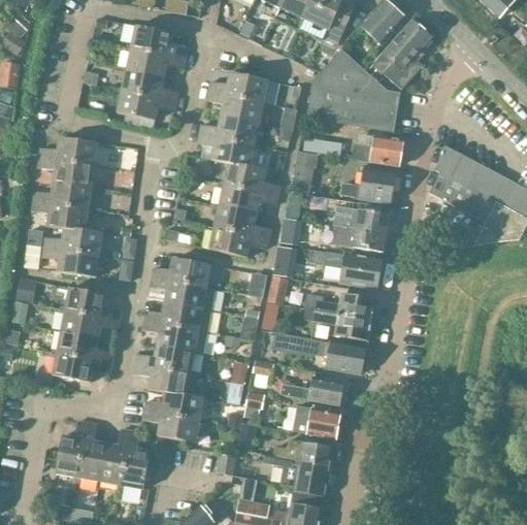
[(261,0),(265,2),(262,8),(277,15),(281,9),(281,8),(284,0),(261,0)]
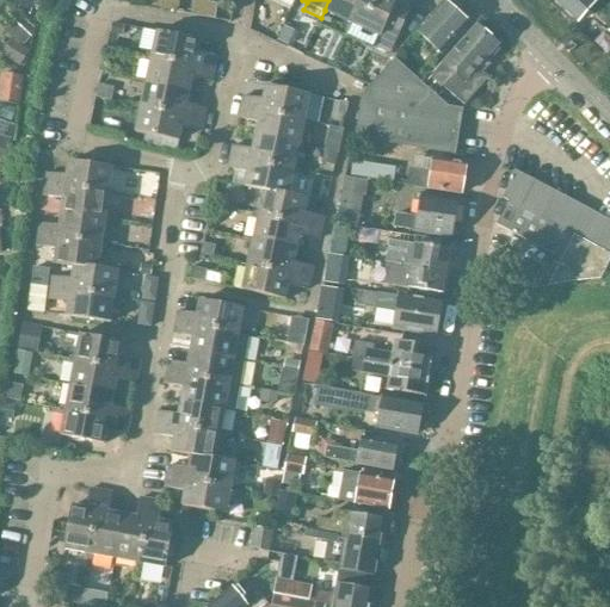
[(328,0),(325,10),(325,11),(333,14),(330,23),(349,31),(352,23),(351,23),(362,0),(328,0)]
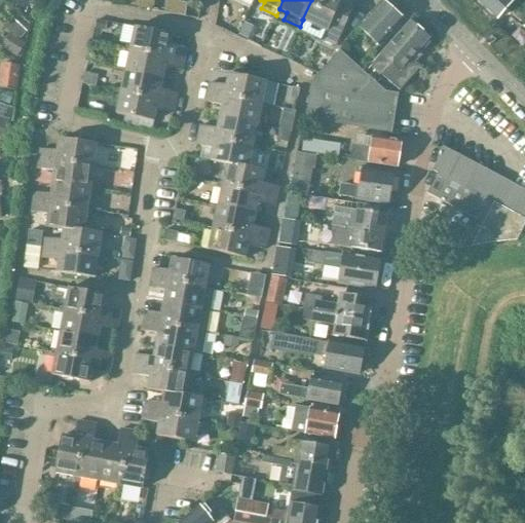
[(311,0),(302,20),(303,20),(311,24),(308,30),(335,42),(354,0),(311,0)]
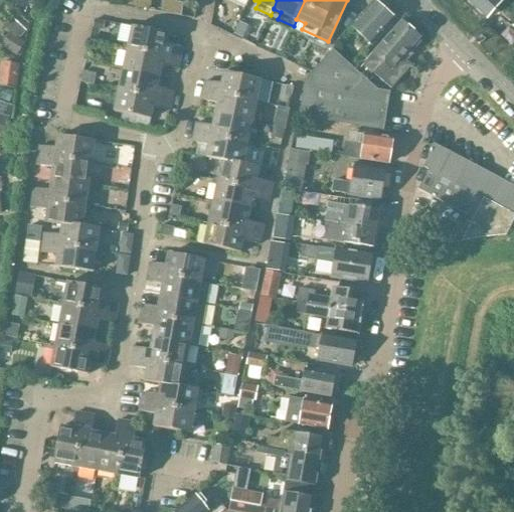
[(372,42),(394,18),(384,9),(385,5),(380,0),(376,2),(374,0),(353,25),(372,42)]
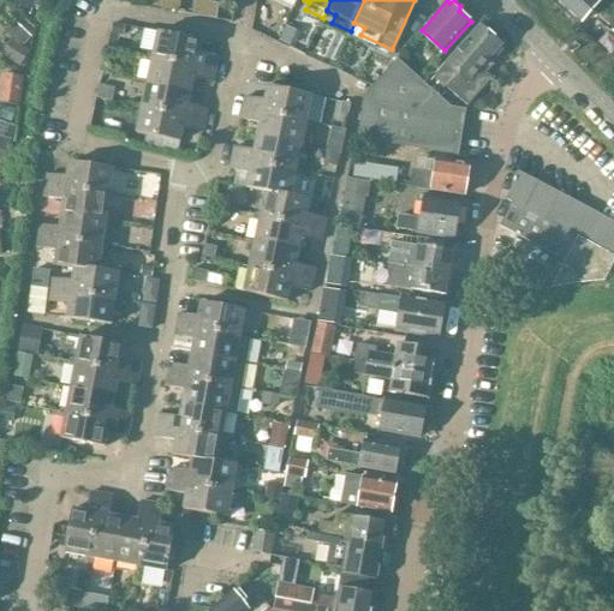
[(560,0),(582,21),(583,22),(583,21),(601,0),(560,0)]
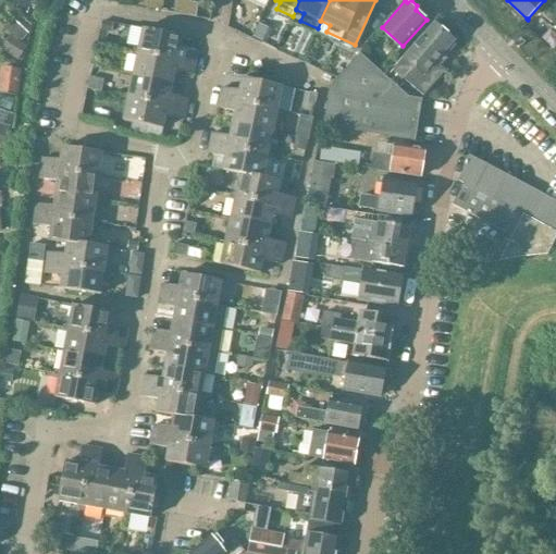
[(22,40),(24,38),(31,31),(15,17),(7,27),(22,40)]
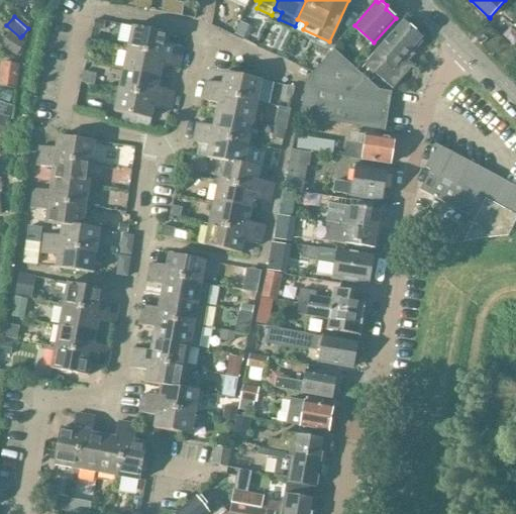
[(419,39),(422,36),(404,20),(366,63),(375,71),(374,72),(392,88),(412,66),(407,61),(414,54),(413,53),(422,41),(419,39)]
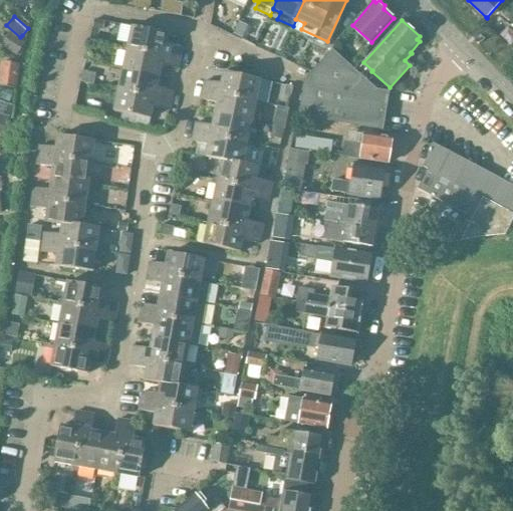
[(127,41),(126,45),(180,56),(182,48),(166,44),(169,33),(132,25),(127,41)]
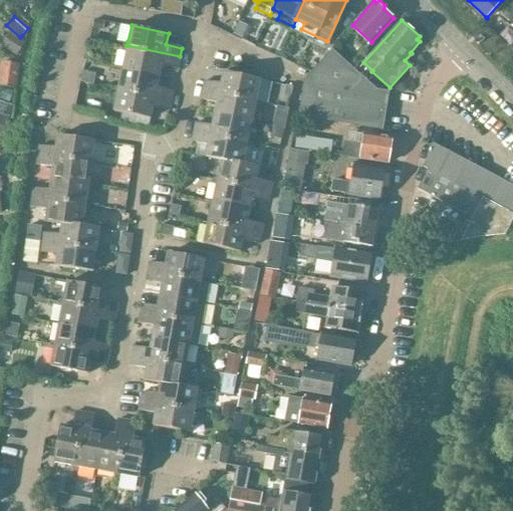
[(2,43),(17,53),(24,41),(8,32),(2,43)]
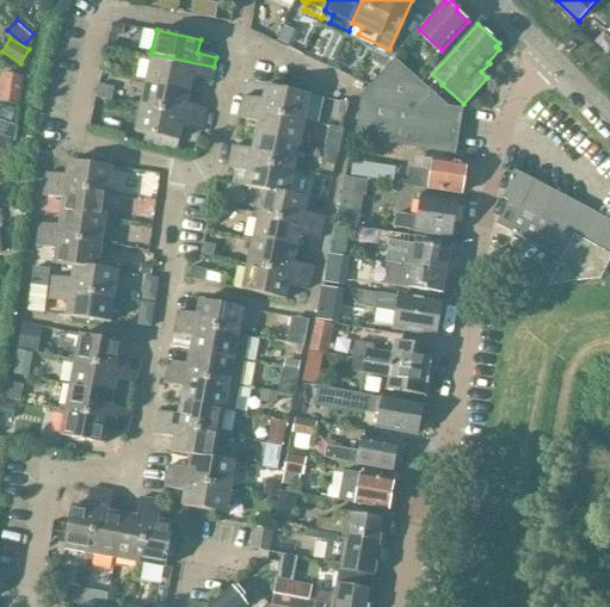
[(151,59),(146,80),(189,90),(191,75),(210,80),(214,67),(151,54),(151,59)]
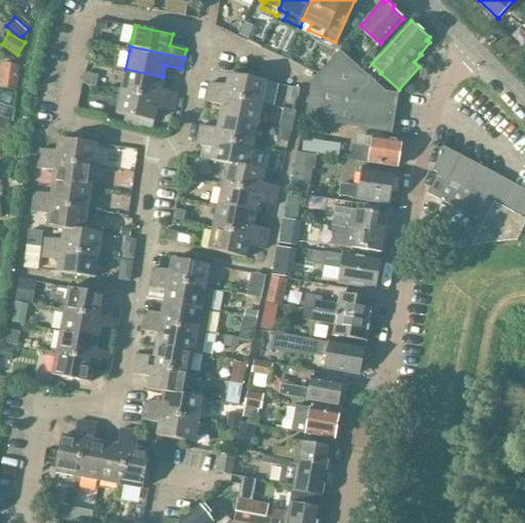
[(389,131),(396,94),(383,91),(339,51),(311,82),(306,116),(379,128),(389,131)]
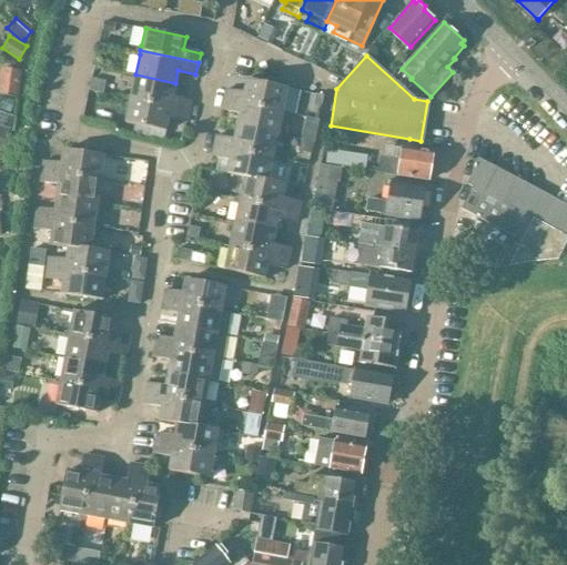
[(0,86),(16,94),(19,68),(3,67),(0,86)]
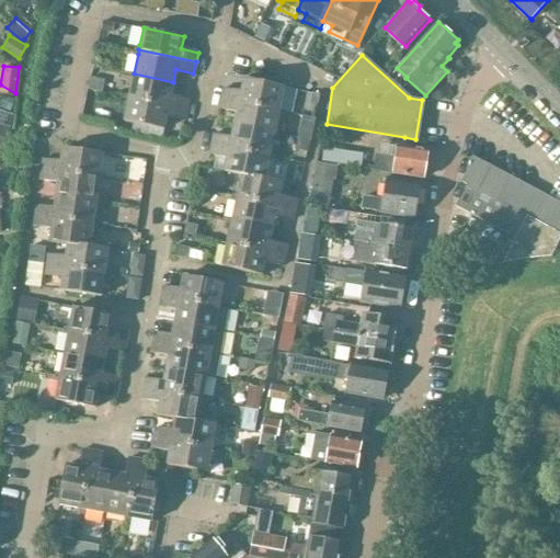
[(129,91),(128,95),(186,109),(189,99),(170,94),(173,82),(134,73),(129,91)]
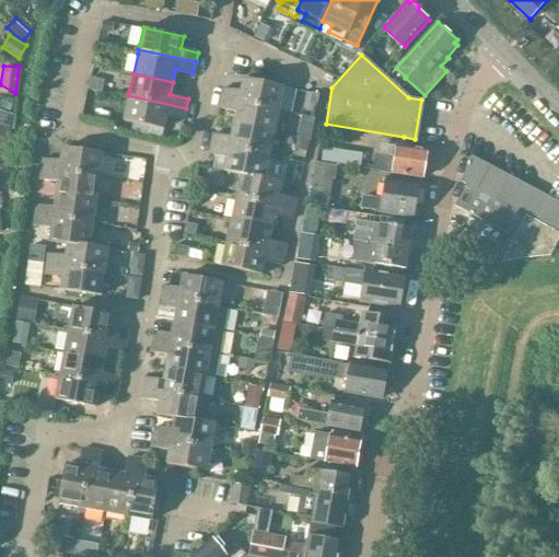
[(223,86),(221,97),(278,109),(278,107),(279,104),(282,86),(244,78),(242,90),(223,86)]
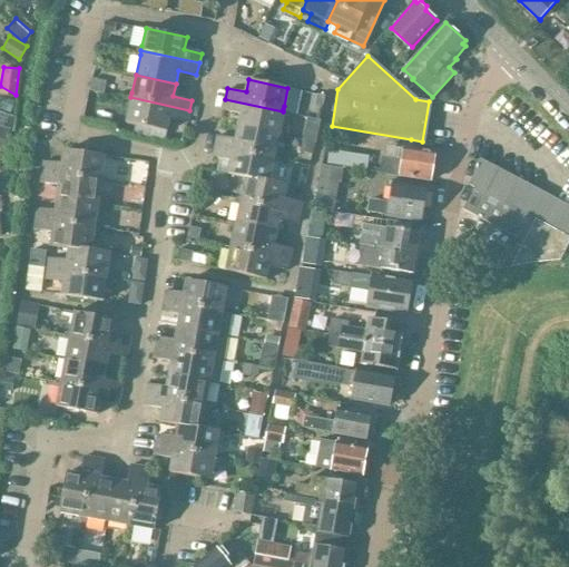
[(317,93),(315,104),(323,106),(325,94),(324,94),(317,93)]
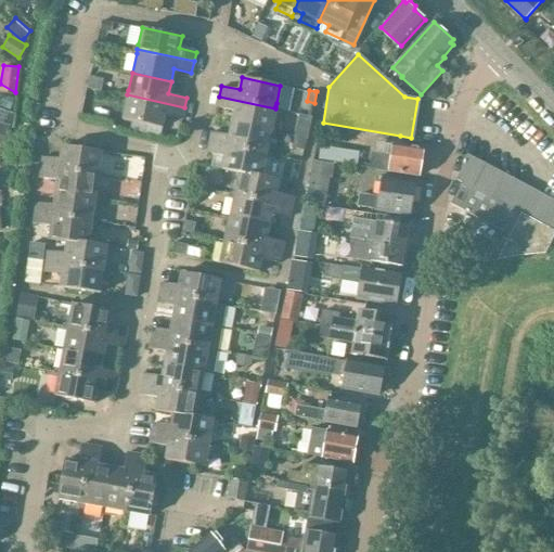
[(182,118),(184,107),(127,94),(126,99),(121,118),(162,127),(165,114),(182,118)]
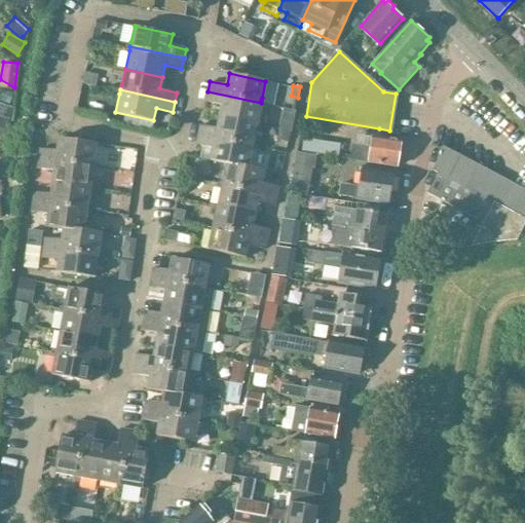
[(223,105),(221,116),(257,123),(261,105),(261,103),(208,91),(205,101),(223,105)]
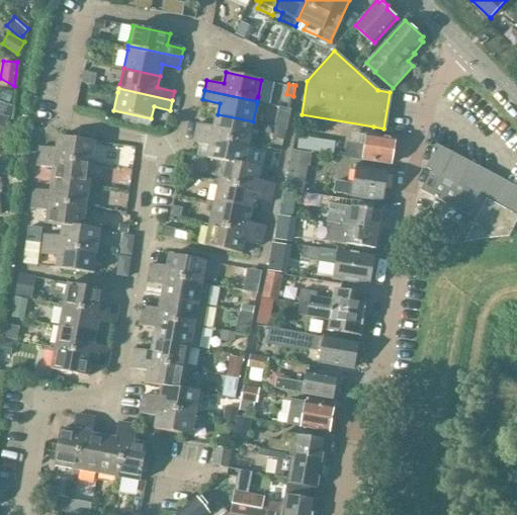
[(0,100),(0,110),(9,113),(12,102),(1,98),(0,100)]
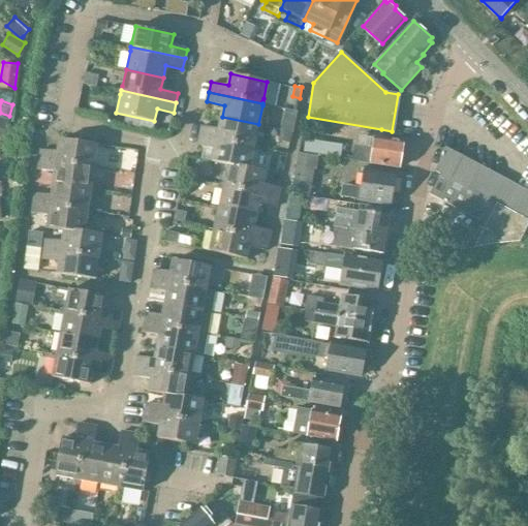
[(282,116),(291,118),(293,111),(284,109),(282,116)]
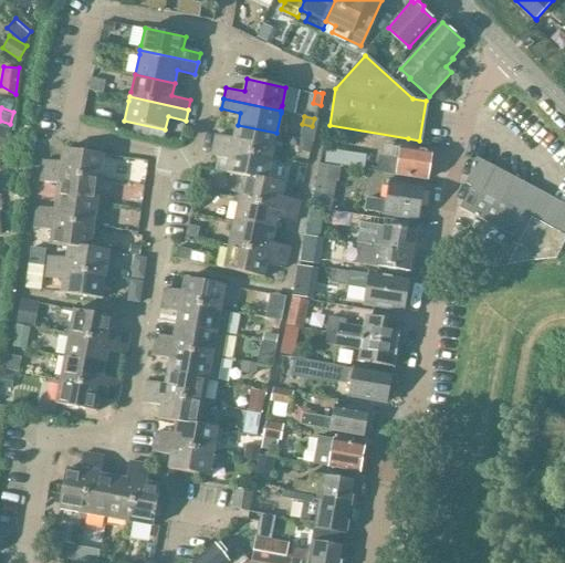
[(0,147),(6,149),(9,126),(0,123),(0,147)]
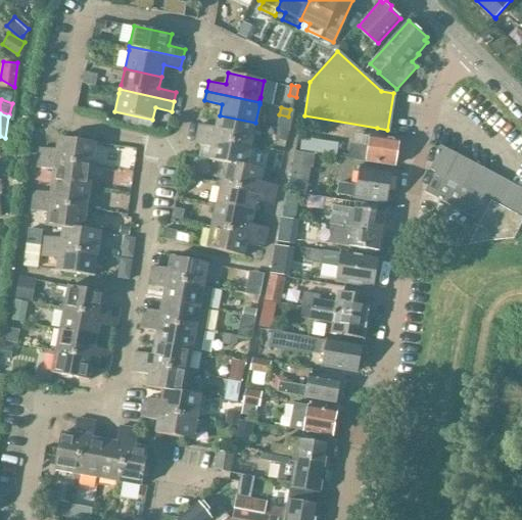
[(199,123),(197,133),(250,145),(251,143),(251,139),(255,123),(220,115),(218,127),(199,123)]
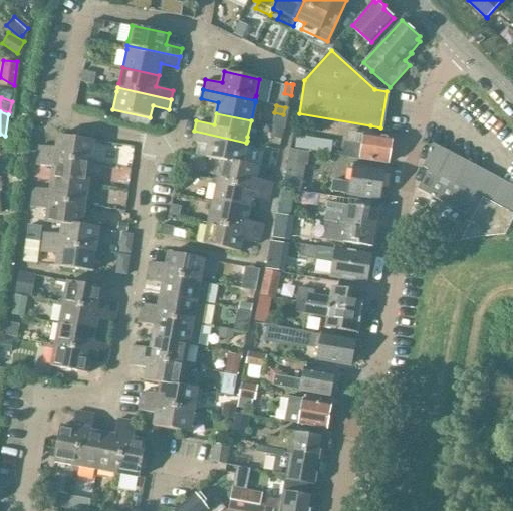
[(271,135),(281,137),(283,126),(273,124),(271,135)]
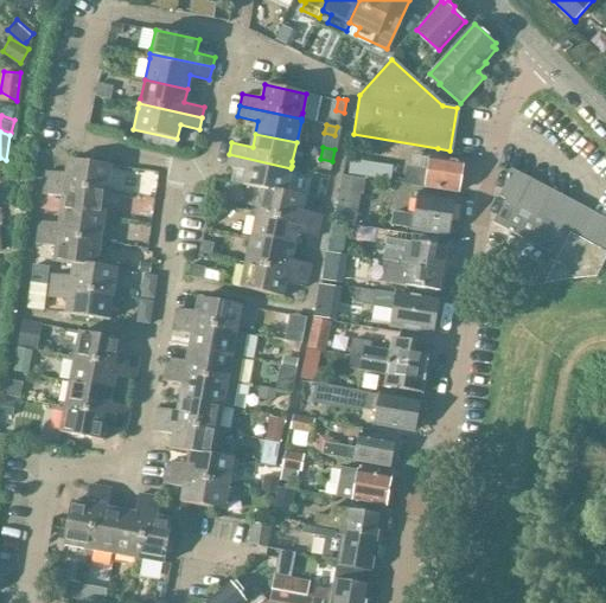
[(244,184),(261,187),(261,186),(286,192),(286,191),(291,171),(291,168),(229,154),(227,165),(247,170),(244,184)]
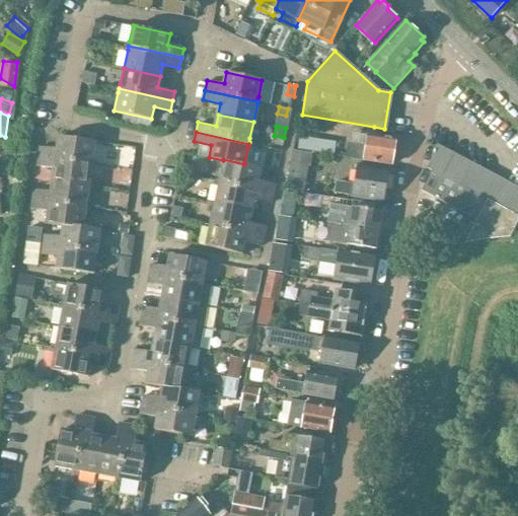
[(348,142),(346,155),(390,163),(390,162),(393,139),(367,135),(351,132),(350,142),(348,142)]
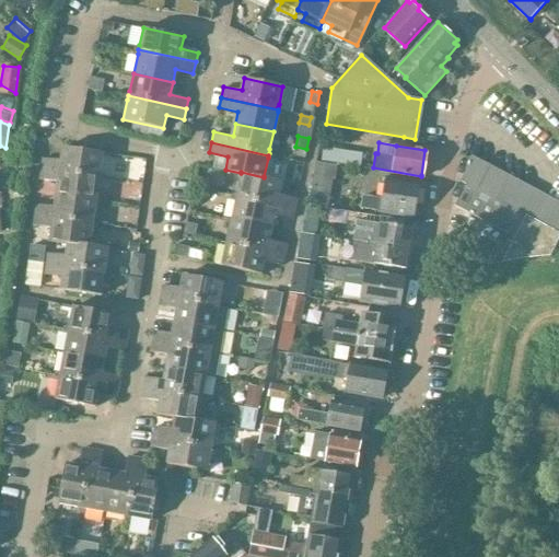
[(44,155),(43,166),(101,174),(101,171),(104,150),(63,144),(61,158),(44,155)]
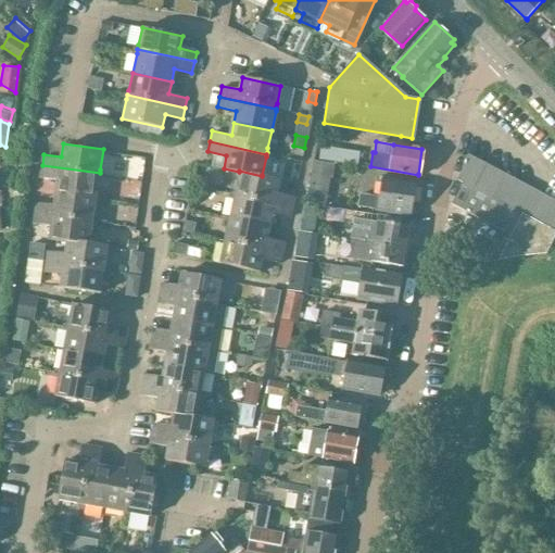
[(320,143),(318,156),(360,163),(362,150),(320,143)]
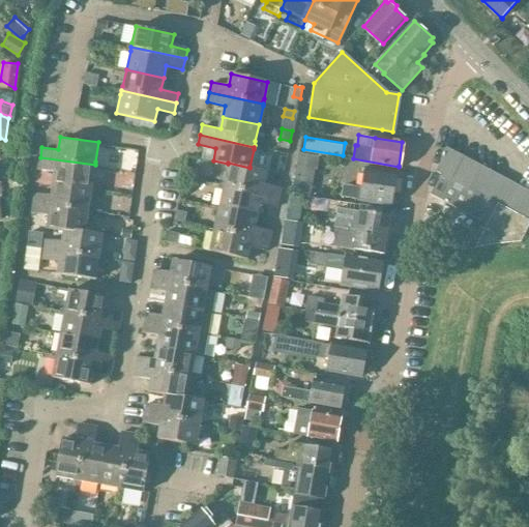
[(528,188),(445,145),(437,170),(442,172),(431,193),(488,223),(498,202),(528,217),(528,188)]
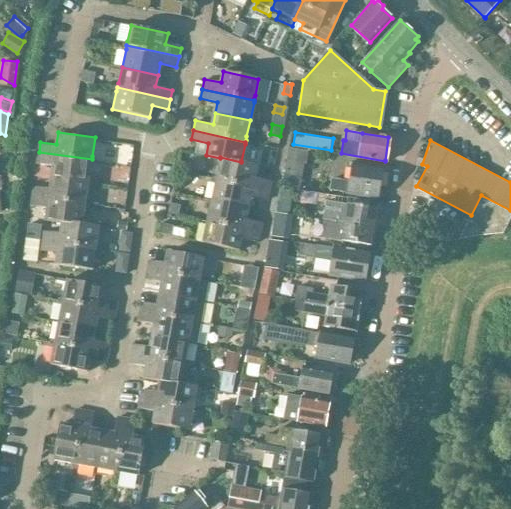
[(290,146),(282,183),(301,186),(309,150),(290,146)]
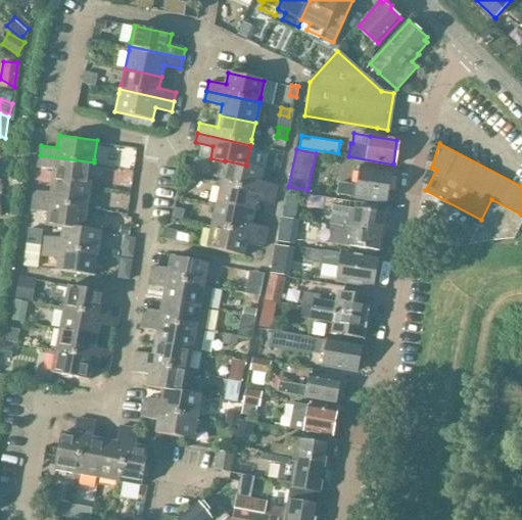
[(55,167),(53,179),(91,184),(93,167),(94,162),(40,155),(38,164),(55,167)]
